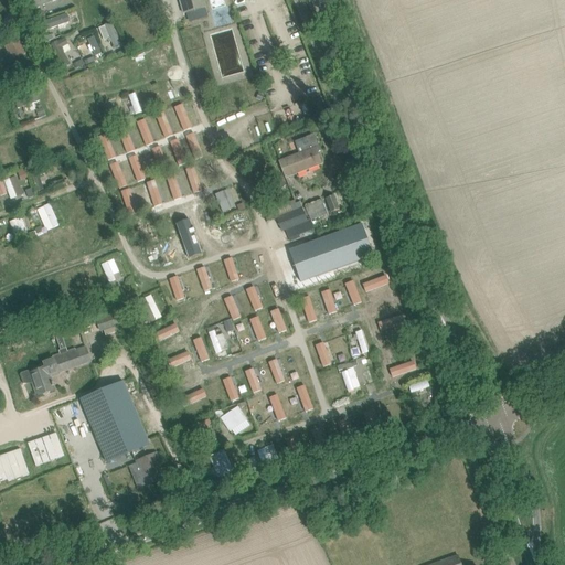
[(35,0),(31,2),(34,10),(59,0),(35,0)]
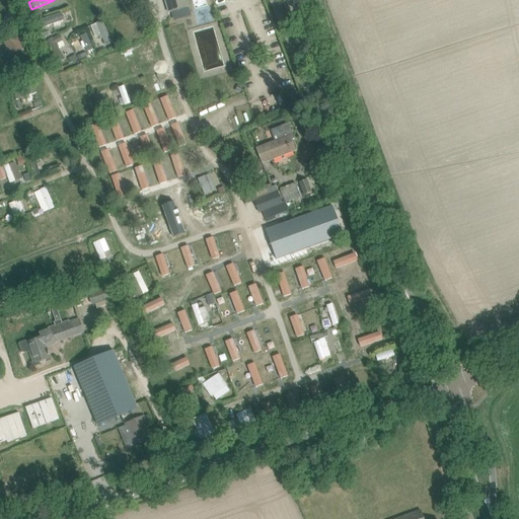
[(105,10),(130,4),(129,0),(119,0),(103,4),(105,10)]
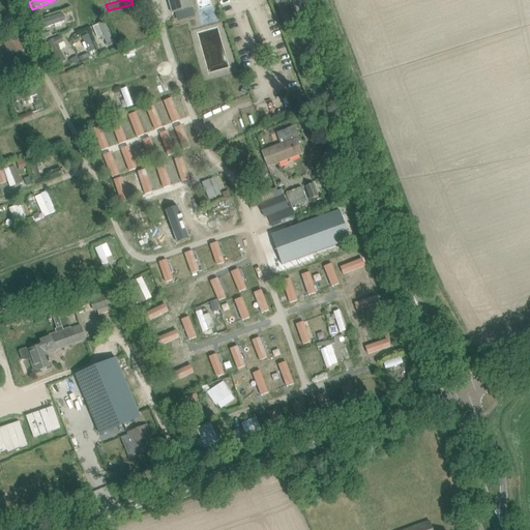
[(168,0),(173,13),(175,12),(177,21),(195,16),(190,0),(168,0)]
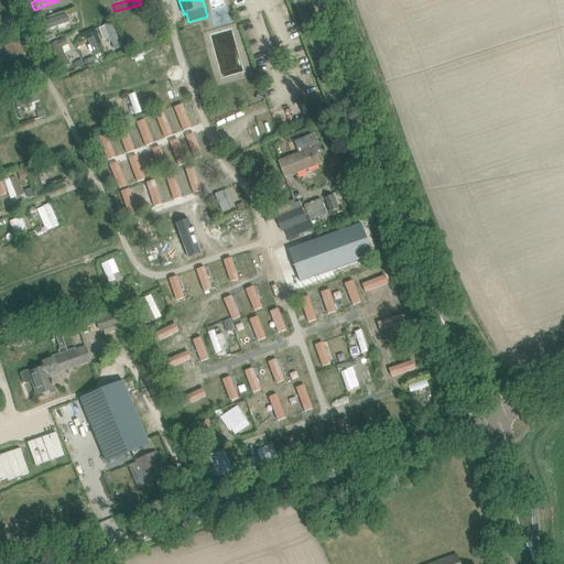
[(44,22),(47,31),(68,23),(66,14),(44,22)]
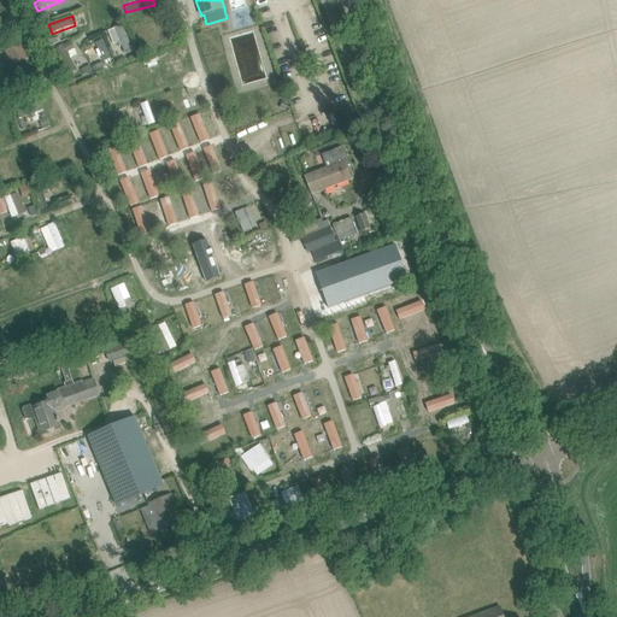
[(115,28),(124,53),(131,51),(122,25),(115,28)]
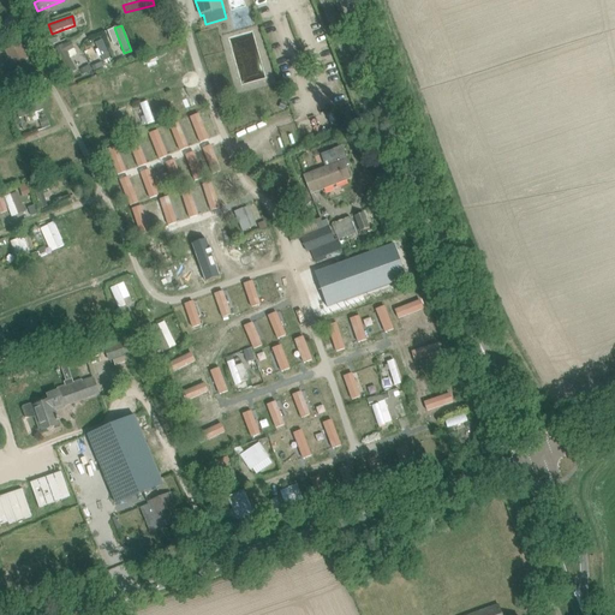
[(95,43),(103,63),(111,59),(102,41),(95,43)]
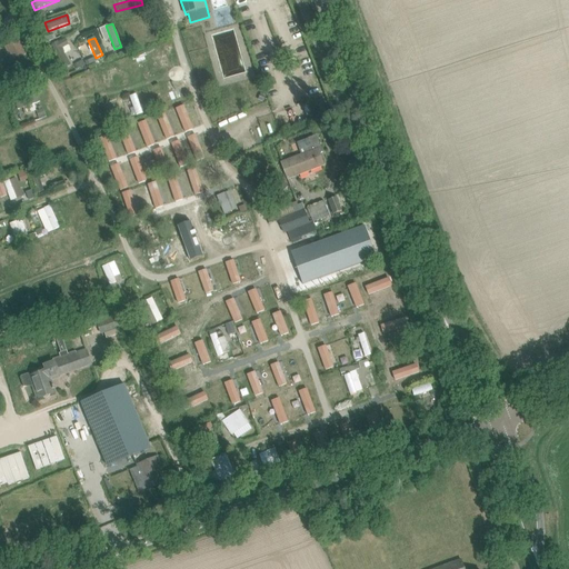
[(51,46),(65,70),(71,66),(61,49),(69,46),(66,39),(59,42),(58,41),(51,46)]
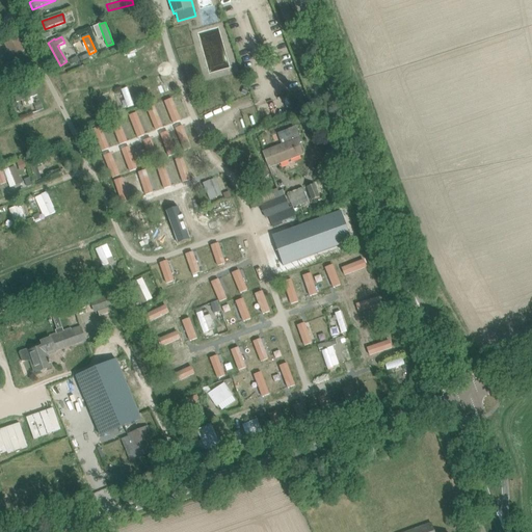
[(4,45),(10,58),(24,52),(18,38),(4,45)]
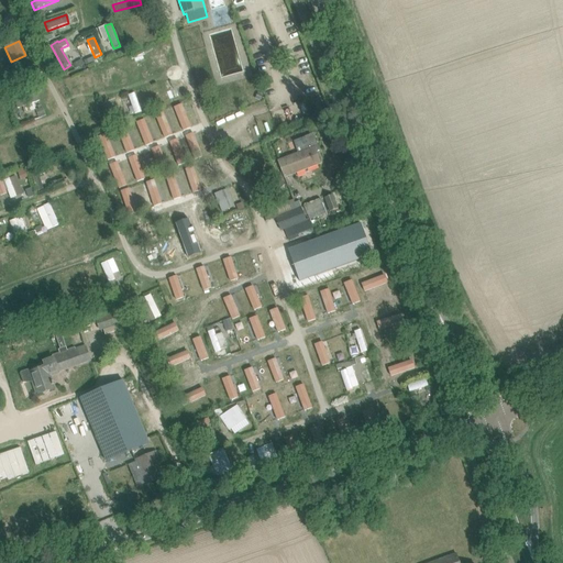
[(145,51),(154,70),(177,61),(174,52),(167,55),(163,43),(145,51)]
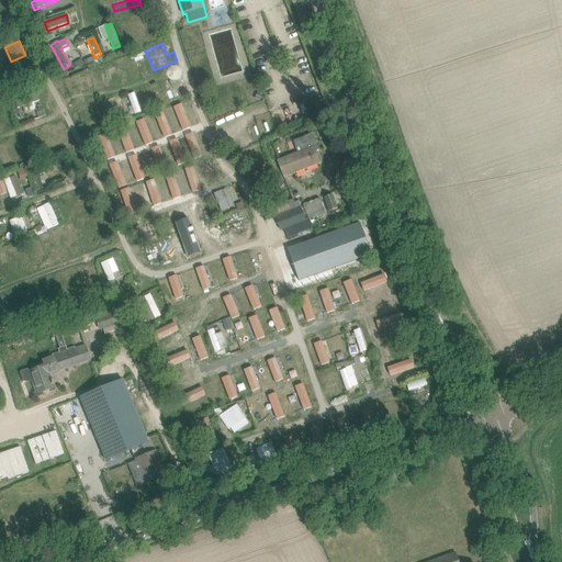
[(64,48),(71,62),(79,57),(71,44),(64,48)]
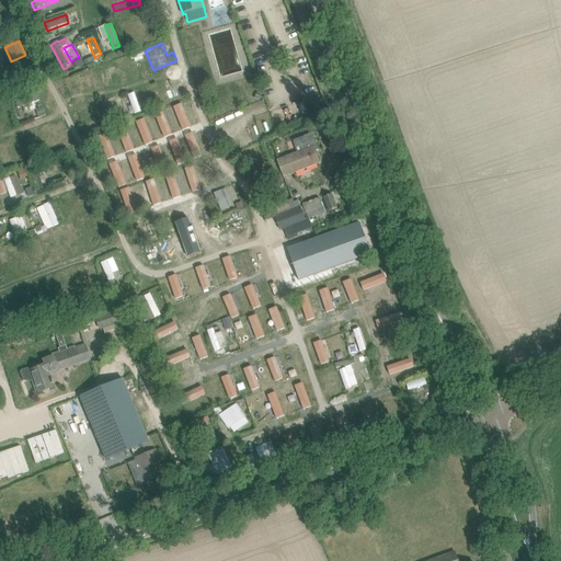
[(18,77),(21,83),(27,80),(24,73),(18,77)]
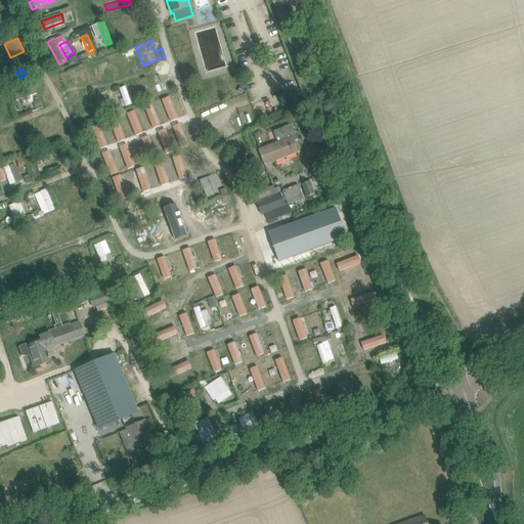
[(171,77),(149,84),(154,95),(175,89),(171,77)]
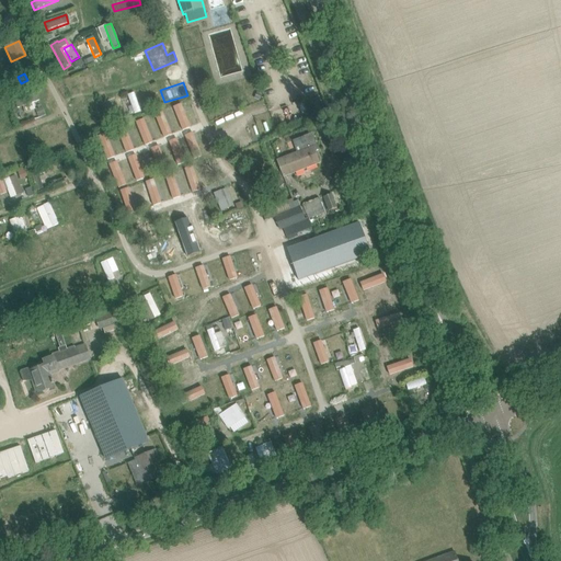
[(129,94),(136,113),(140,111),(134,92),(129,94)]
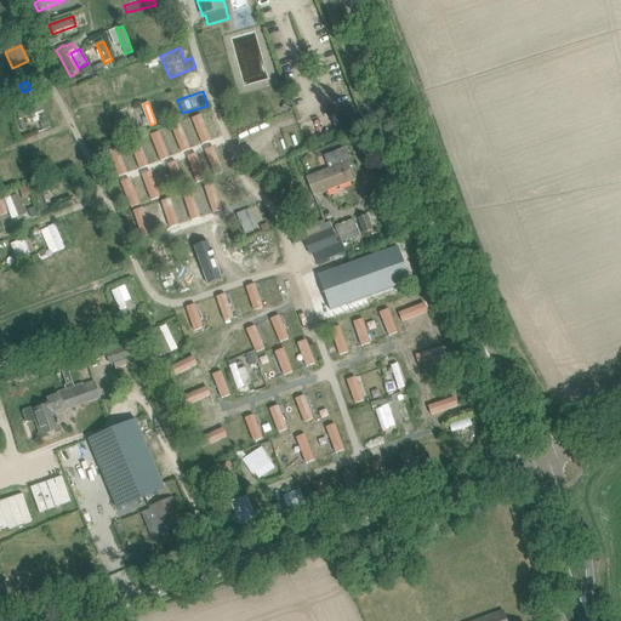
[(20,119),(44,110),(41,103),(17,112),(20,119)]
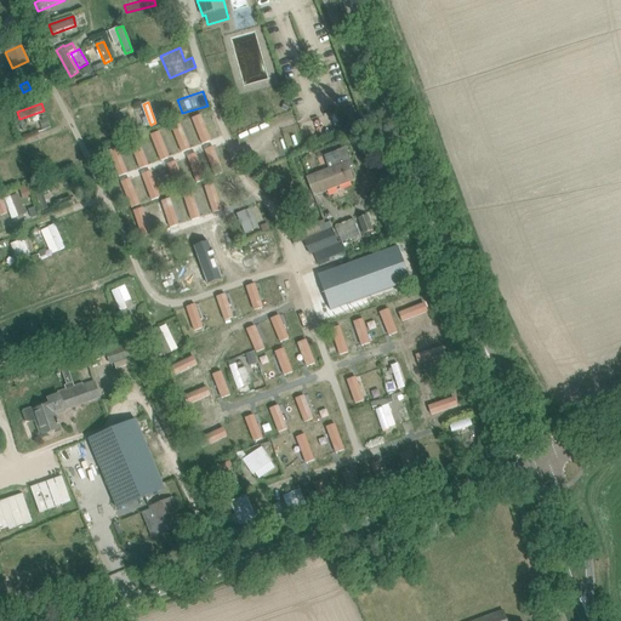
[(136,108),(129,112),(136,131),(143,127),(136,108)]
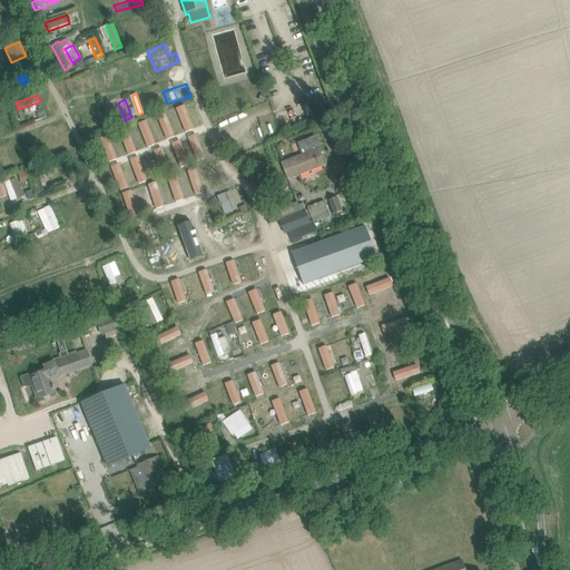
[(174,133),(190,127),(183,106),(167,111),(174,133)]
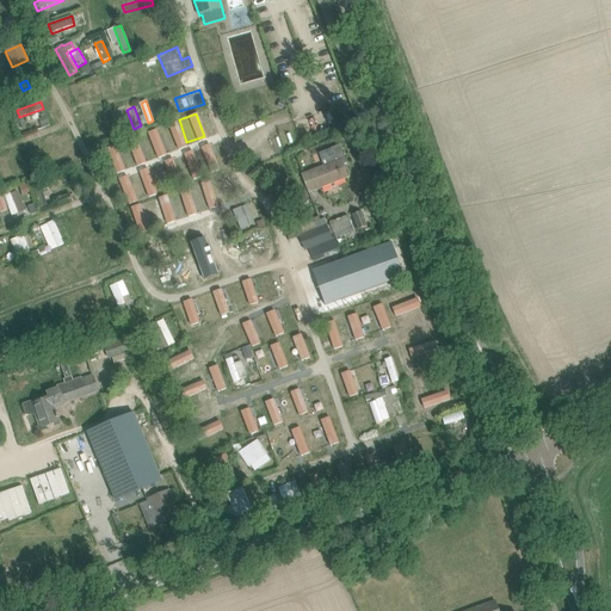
[(162,149),(159,139),(172,135),(171,127),(155,131),(158,141),(139,146),(141,155),(162,149)]
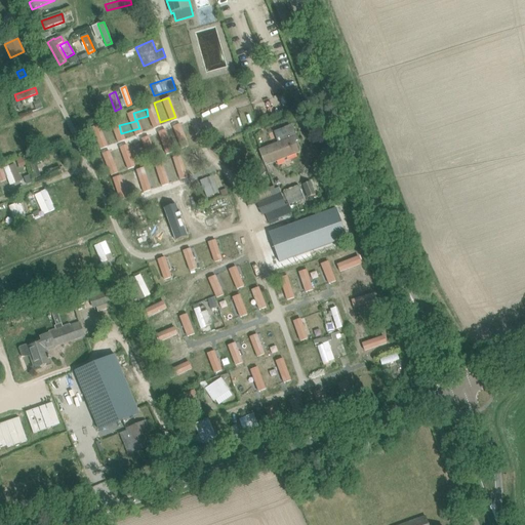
[(42,131),(55,128),(53,122),(61,120),(59,113),(39,118),(42,131)]
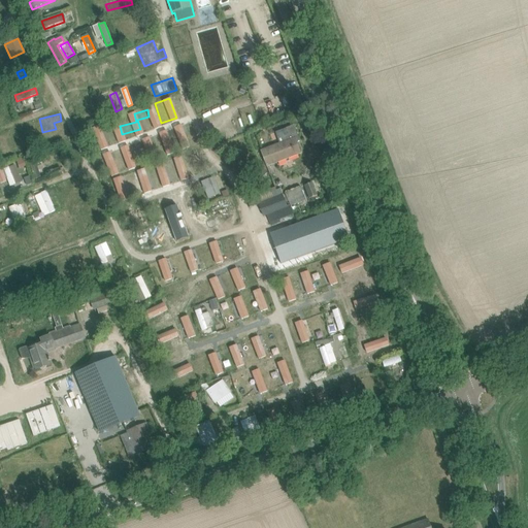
[(165,132),(169,142),(191,135),(187,125),(165,132)]
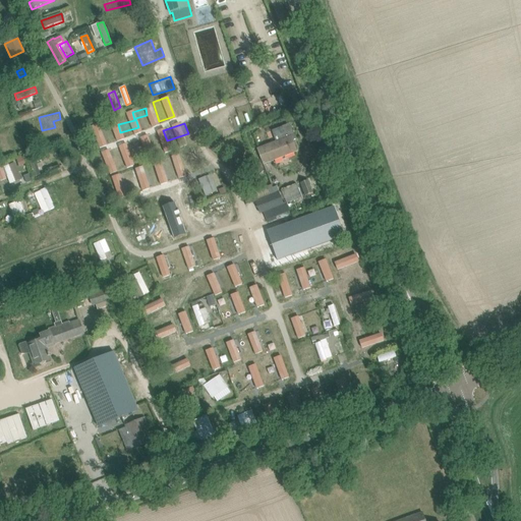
[(290,124),(281,127),(275,129),(279,140),(256,149),(263,164),(296,152),(292,139),(295,137),(290,124)]
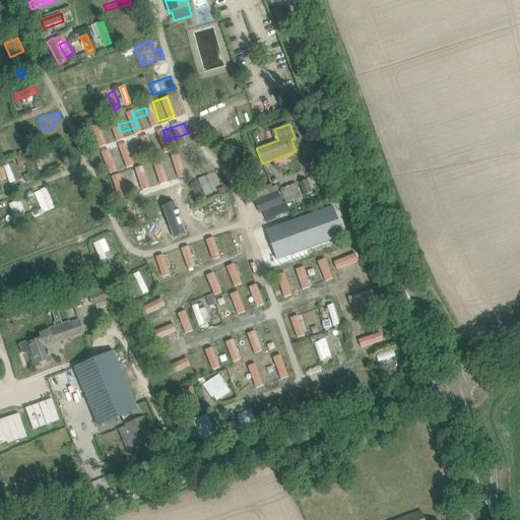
[(189,133),(166,141),(169,148),(191,140),(189,133)]
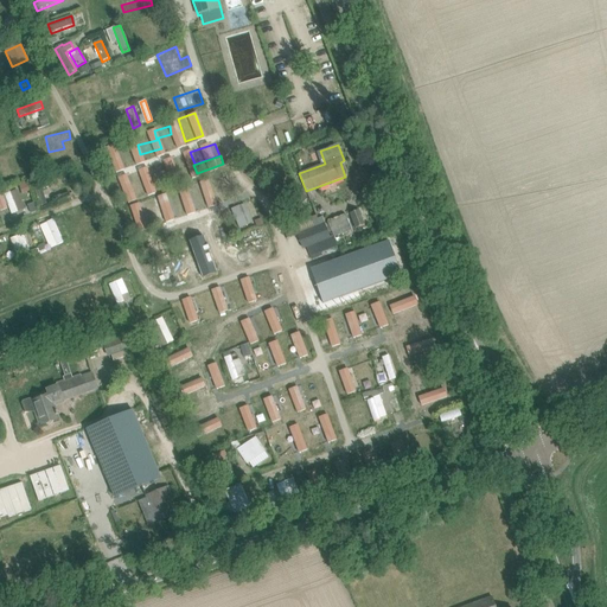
[(0,160),(0,168),(5,180),(20,174),(13,157),(0,160)]
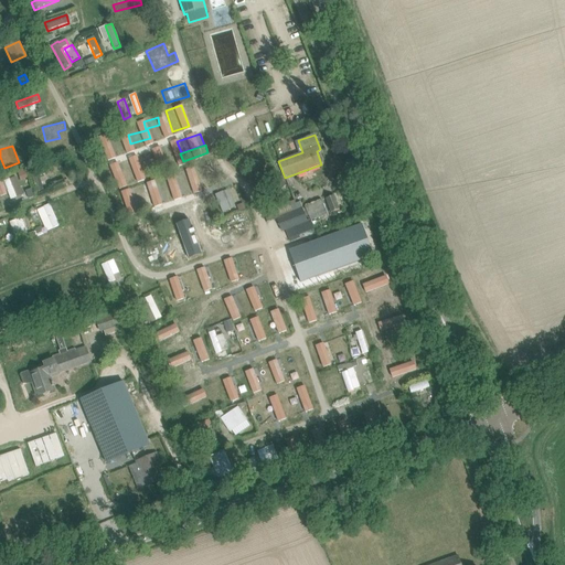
[(158,171),(156,164),(151,167),(149,159),(137,163),(141,178),(158,171)]
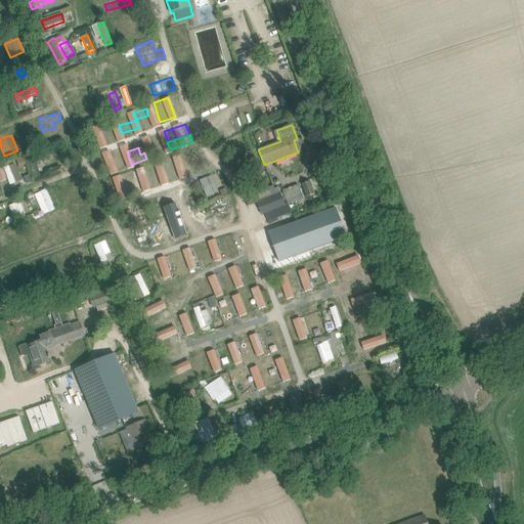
[(28,158),(35,178),(41,176),(36,162),(42,159),(40,154),(28,158)]
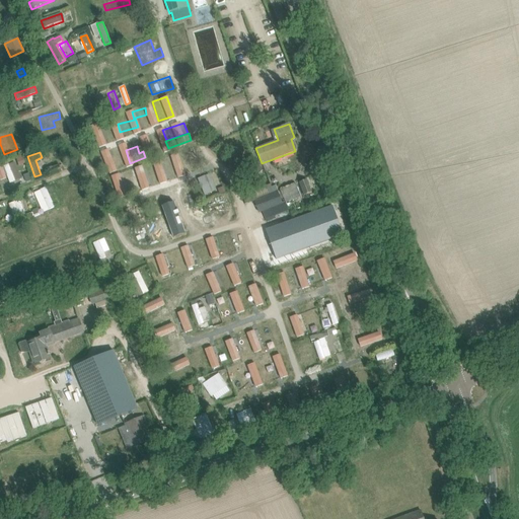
[(176,156),(181,172),(195,168),(189,152),(176,156)]
